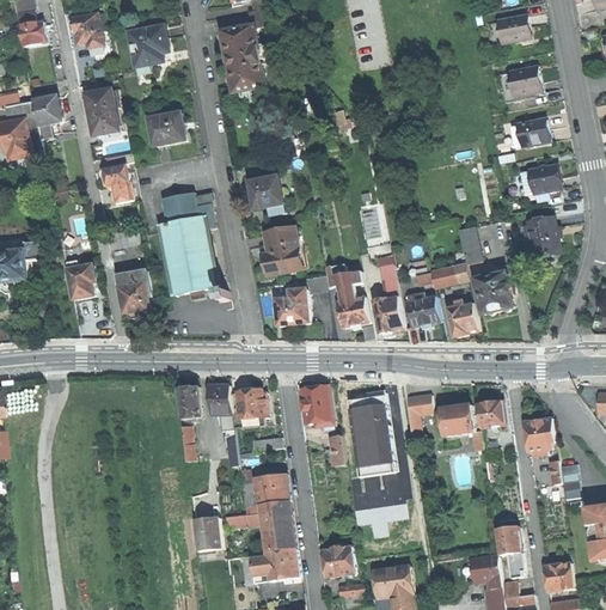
[(12,0),(14,12),(31,10),(29,0),(12,0)]
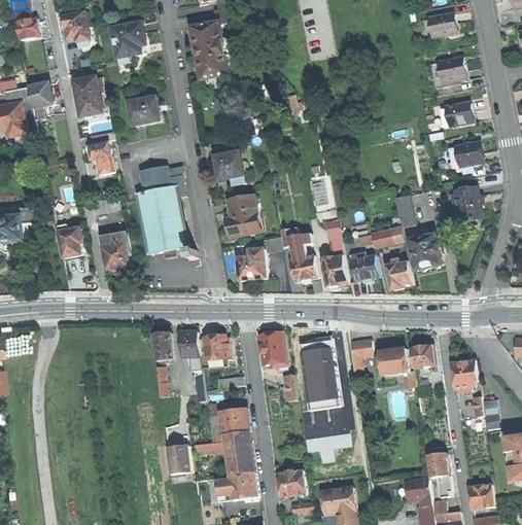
[(210,8),(212,22),(217,21),(218,24),(240,20),(237,4),(215,7),(210,8)]
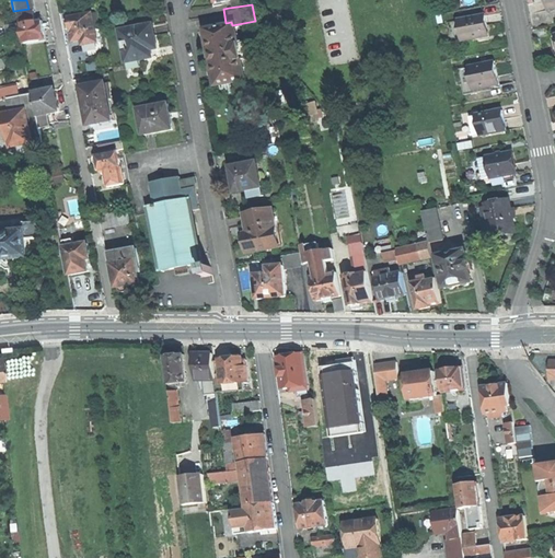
[(13,11),(15,20),(31,18),(29,9),(13,11)]
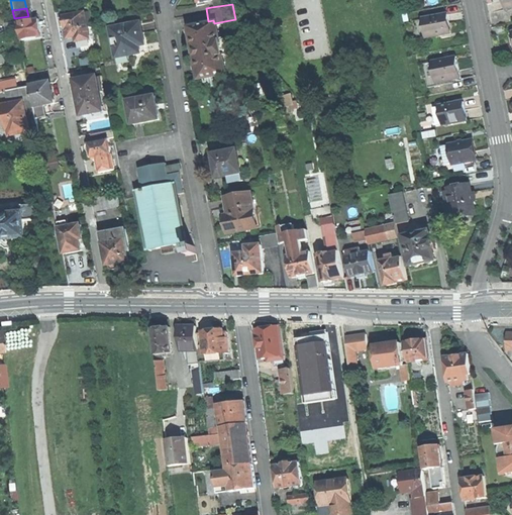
[(81,10),(59,14),(59,16),(56,17),(58,26),(59,33),(62,33),(62,36),(70,34),(71,39),(76,38),(85,36),(81,10)]
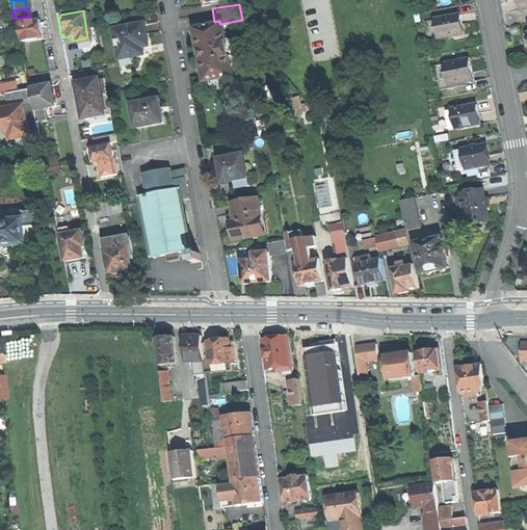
[(435,36),(459,31),(457,21),(455,12),(431,18),(435,36)]
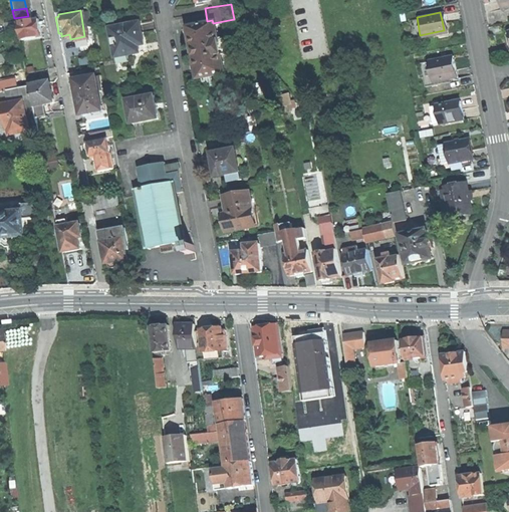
[(16,28),(17,37),(40,32),(39,26),(38,17),(28,19),(28,16),(14,18),(14,20),(16,28)]
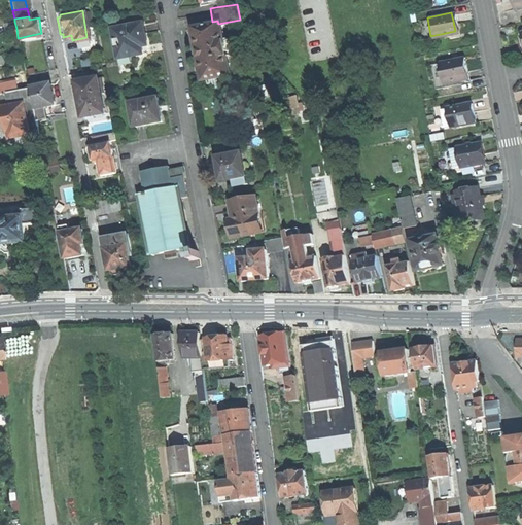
[(4,31),(16,29),(14,21),(2,24),(4,31)]
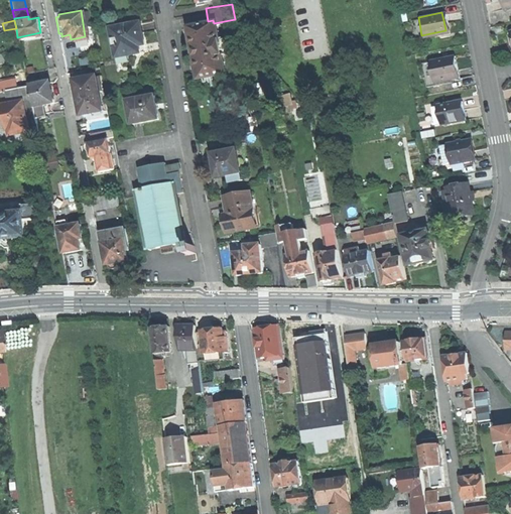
[(208,21),(184,25),(190,54),(195,79),(223,73),(214,23),(213,20),(208,21)]
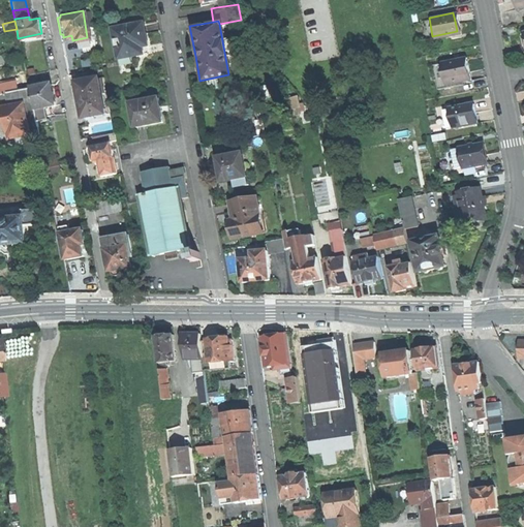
[(140,22),(110,28),(115,57),(131,54),(140,52),(137,44),(144,43),(142,32),(140,22)]
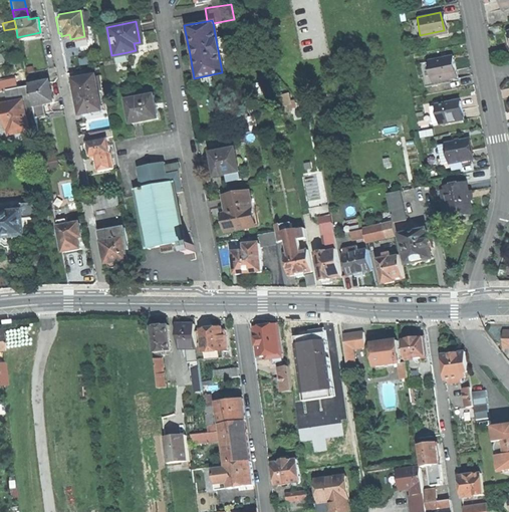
[(87,36),(84,36),(75,38),(76,45),(88,42),(87,36)]
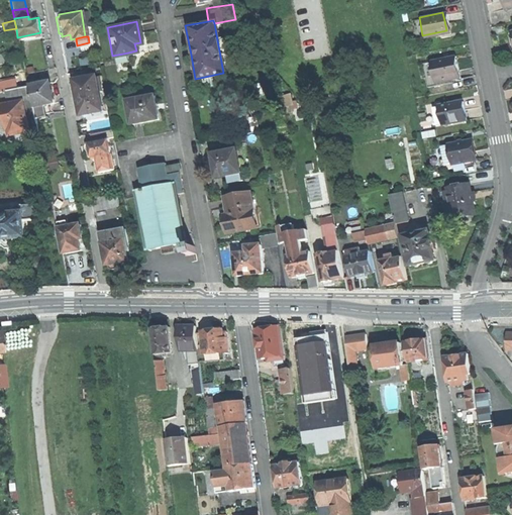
[(126,60),(128,53),(112,56),(114,62),(126,60)]
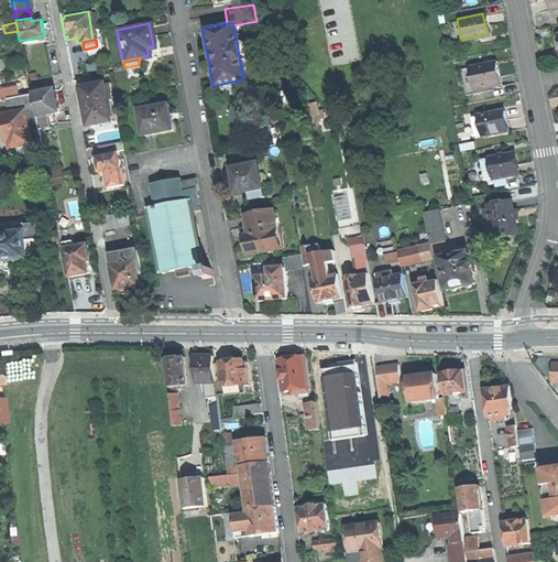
[(471,87),(498,82),(495,71),(493,62),(482,64),(481,61),(466,64),(471,87)]
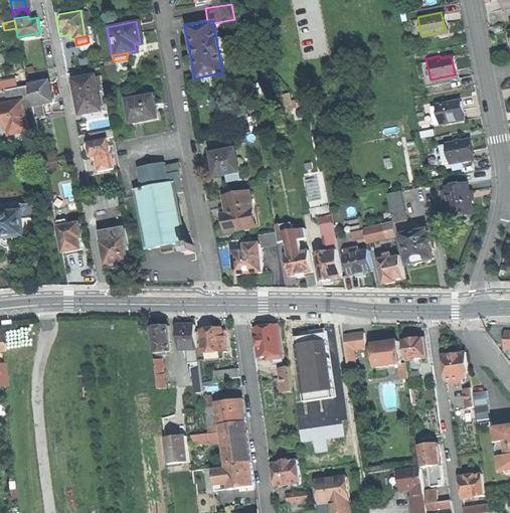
[(69,71),(71,78),(83,76),(82,68),(69,71)]
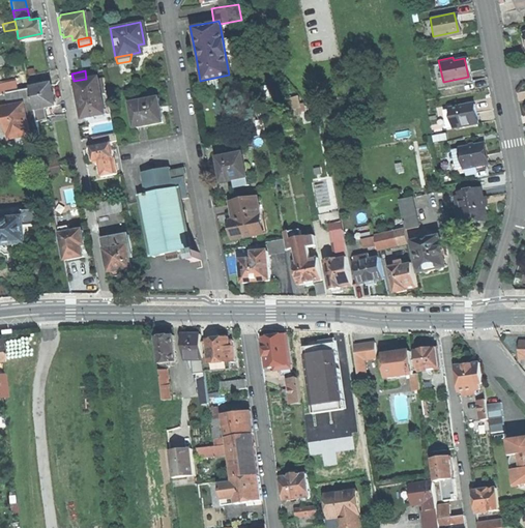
[(87,107),(100,105),(95,77),(86,79),(74,81),(74,84),(70,87),(71,91),(76,93),(77,98),(77,103),(86,101),(87,107)]
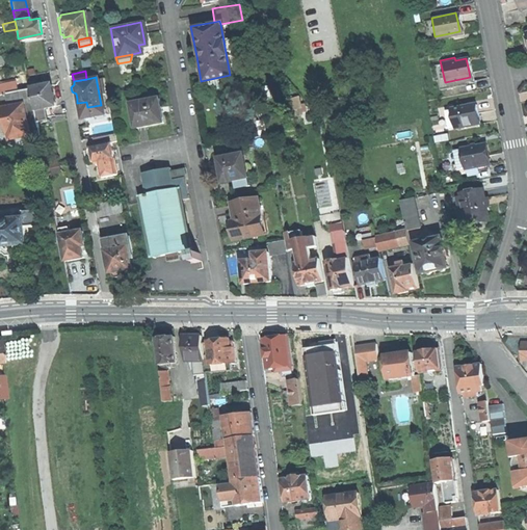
[(48,83),(27,87),(31,108),(49,104),(52,104),(50,94),(48,83)]
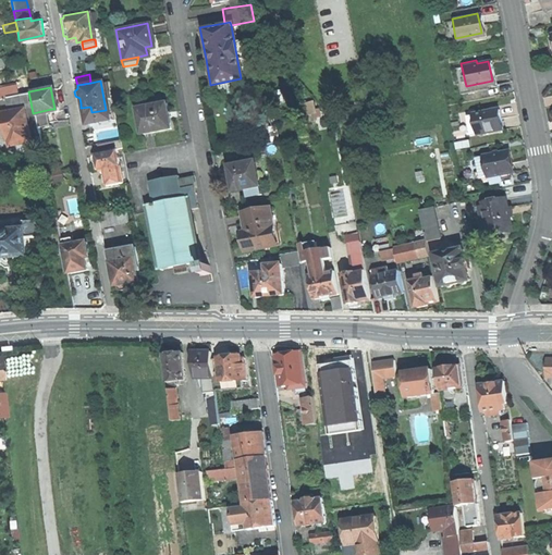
[(7,97),(4,97),(7,108),(12,136),(16,156),(40,150),(36,126),(33,113),(28,91),(7,97)]
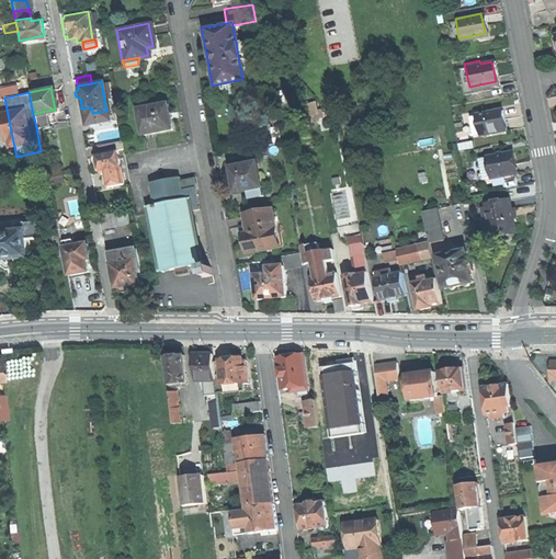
[(135,107),(139,134),(169,128),(167,115),(165,102),(135,107)]
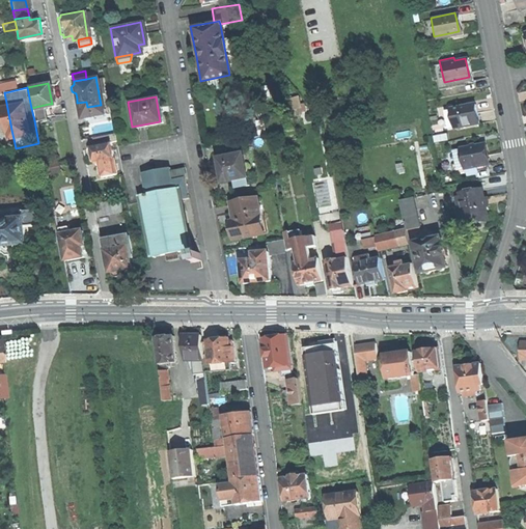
[(450,126),(474,121),(472,110),(470,102),(447,106),(450,126)]
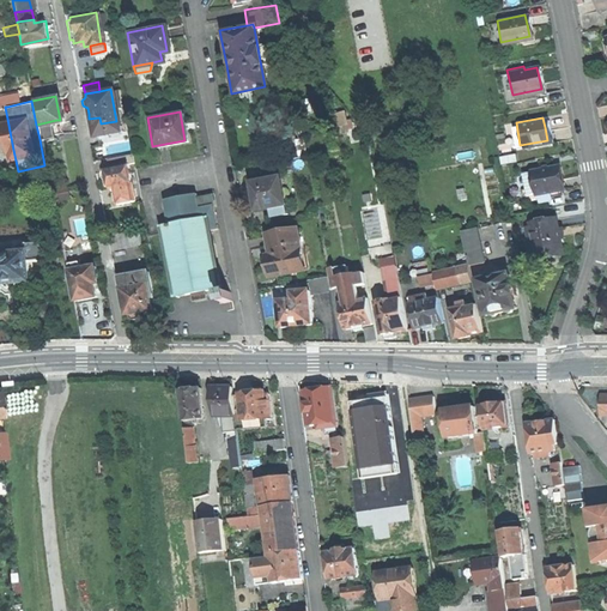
[(5,152),(13,150),(7,119),(0,120),(0,127),(2,141),(5,152)]
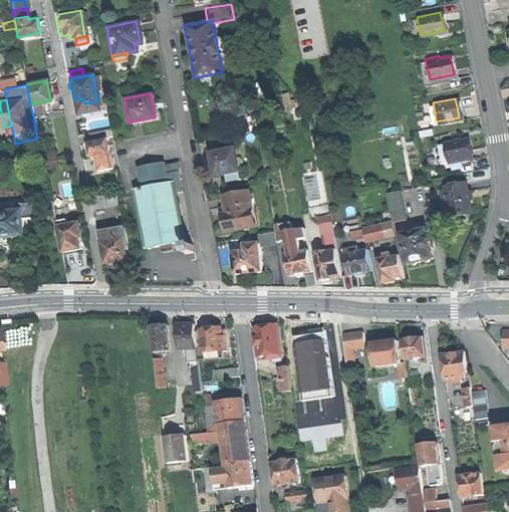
[(49,109),(47,100),(30,104),(33,116),(44,114),(43,110),(49,109)]
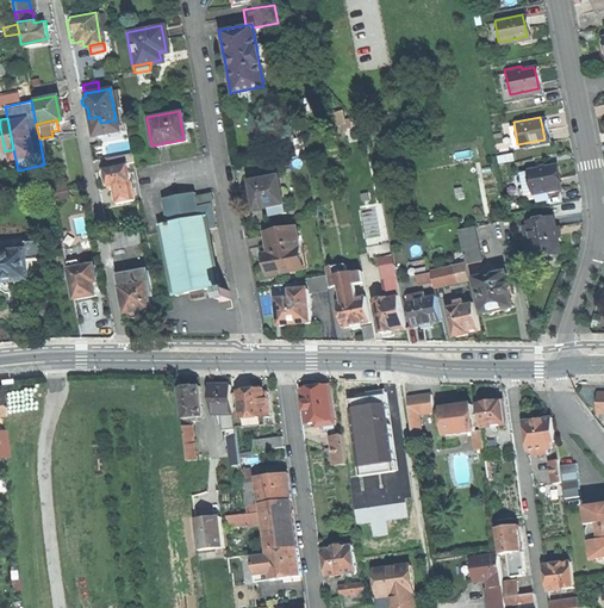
[(118,119),(116,121),(100,123),(101,132),(120,129),(118,119)]
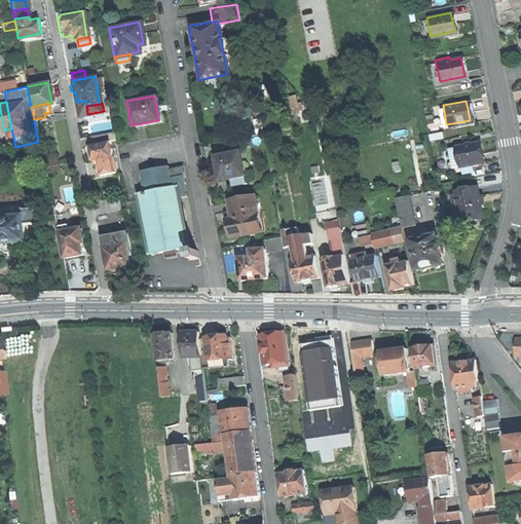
[(439,125),(446,124),(443,105),(436,106),(439,125)]
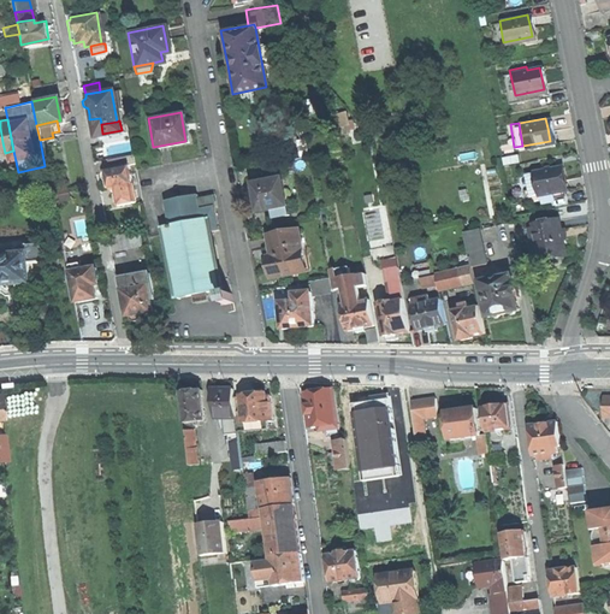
[(104,158),(106,167),(124,164),(123,154),(104,158)]
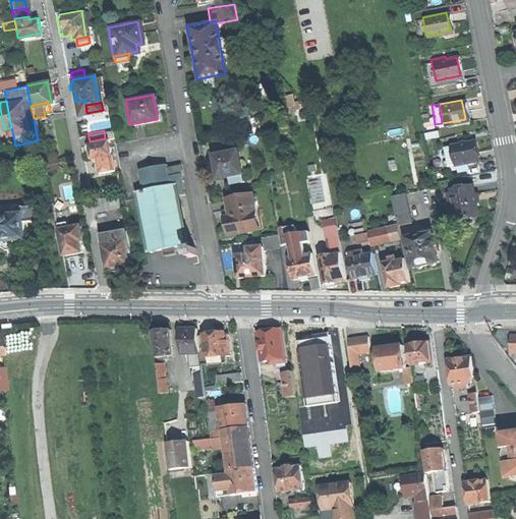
[(229,143),(242,141),(241,135),(228,137),(229,143)]
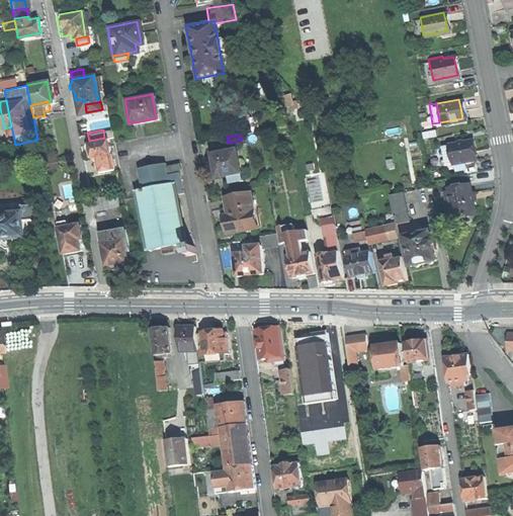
[(108,159),(104,138),(89,141),(85,142),(82,145),(82,150),(85,153),(88,153),(88,155),(89,158),(93,157),(94,161),(108,159)]
